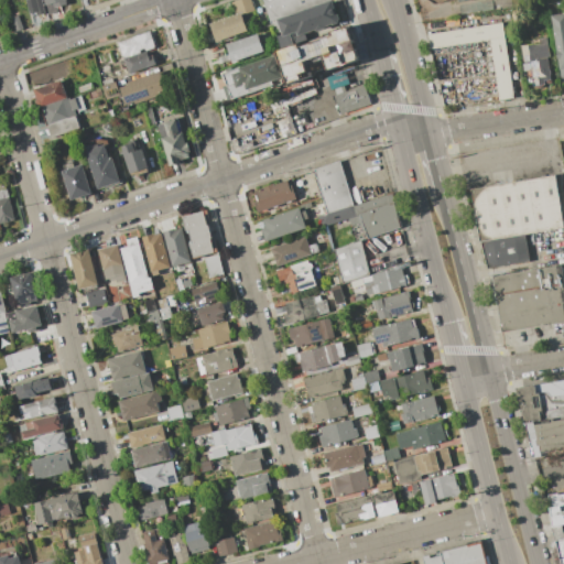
[(43,0),(46,12),(36,14),(36,11),(30,13),(26,0),(43,0)]
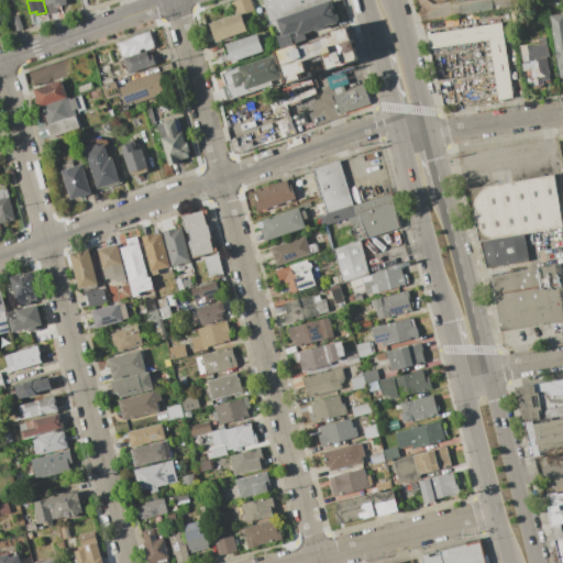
[(67,6),(65,0),(43,0),(46,10),(67,6)]
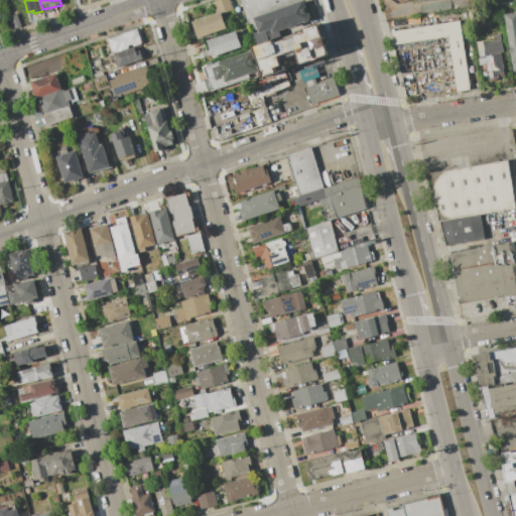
[(230,0),(233,9),(222,13),(227,28),(197,38),(191,22),(215,14),(211,2),(218,0),(230,0)]
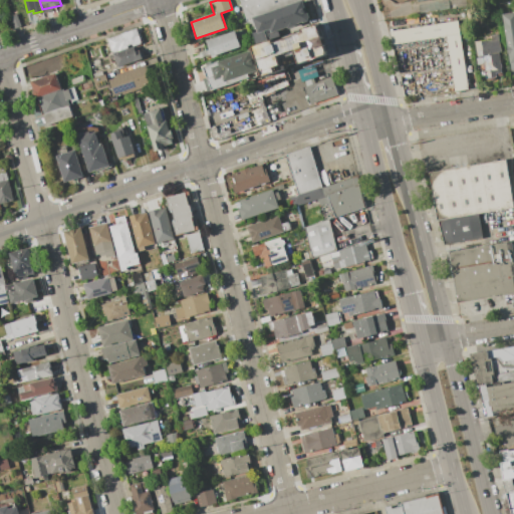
[(239,0),(299,0),(251,17),(246,19),(239,0)]
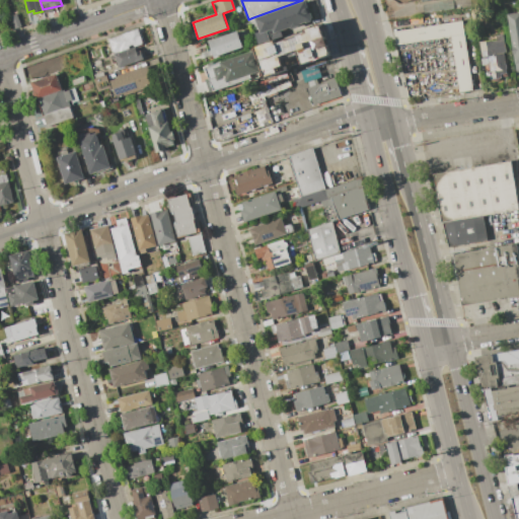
[(302,0),(305,0),(312,19),(282,30),(284,36),(257,46),(253,33),(258,31),(253,17),(302,0)]
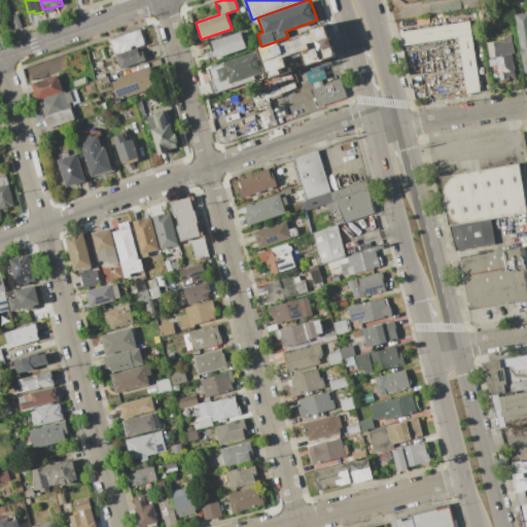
[(526,72),(525,73),(524,66),(523,66),(522,59),(521,59),(519,46),(520,46),(515,14),(526,12),(526,72)]
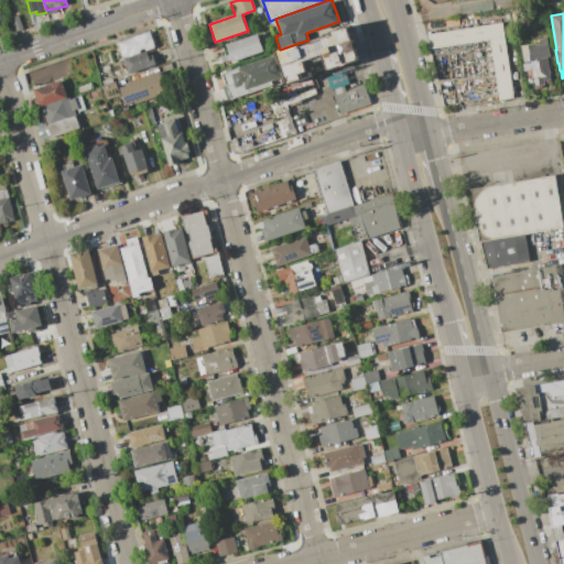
[(19,15),(23,29),(17,31),(11,18),(19,15)]
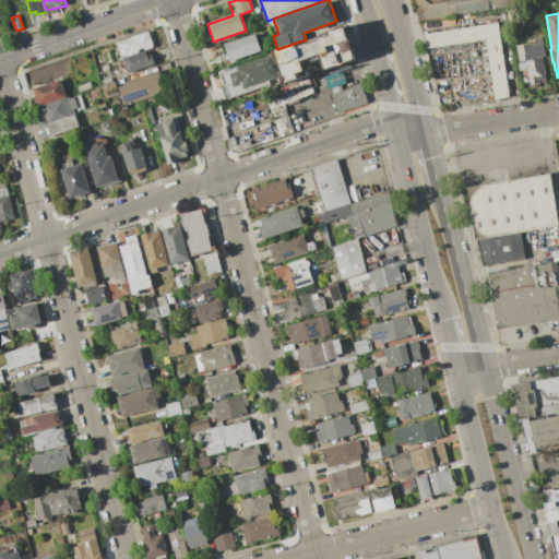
[(424,34),(498,23),(510,98),(495,100),(486,39),(427,49),(424,34)]
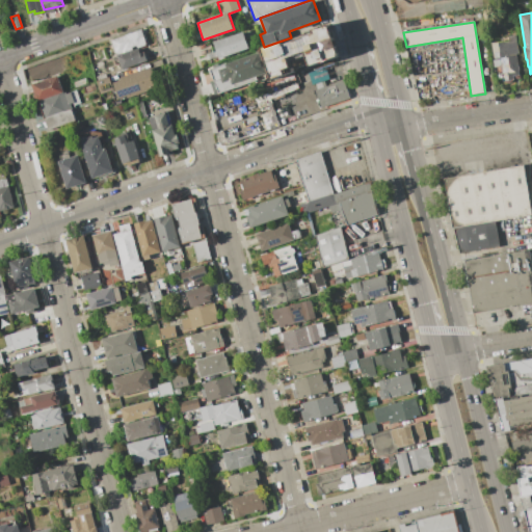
[(116,55),(111,40),(141,29),(148,45),(138,48),(137,48),(136,46),(132,48),(133,50),(116,55)]
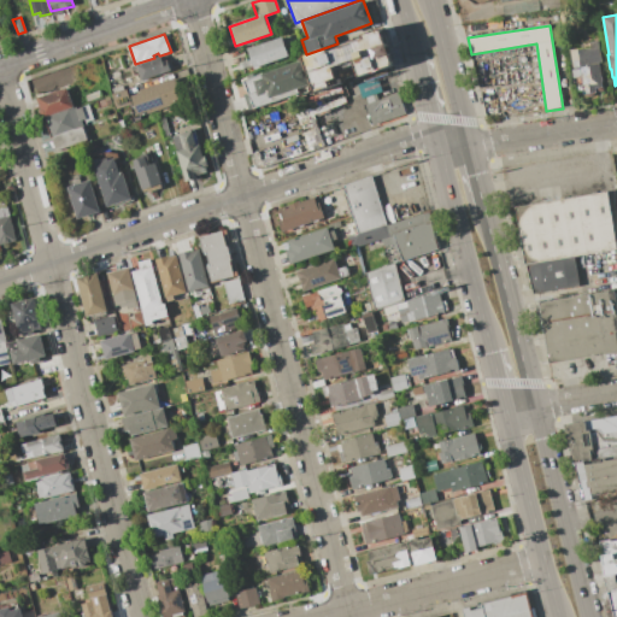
[(374,35),(380,60),(340,70),(338,64),(328,66),(327,62),(318,64),(317,58),(324,56),(323,52),(334,50),(333,46),(374,35)]
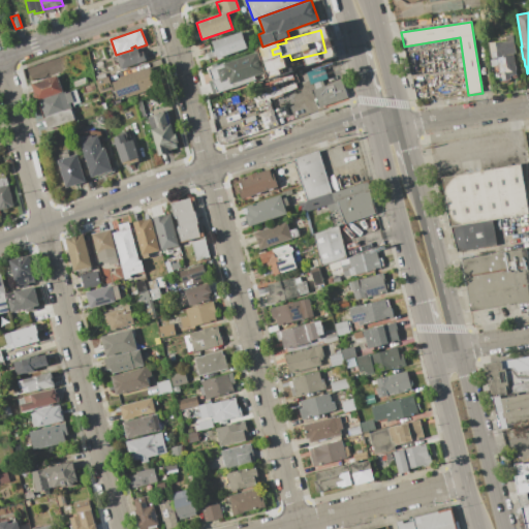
[(243,31),(249,48),(218,59),(212,41),(243,31)]
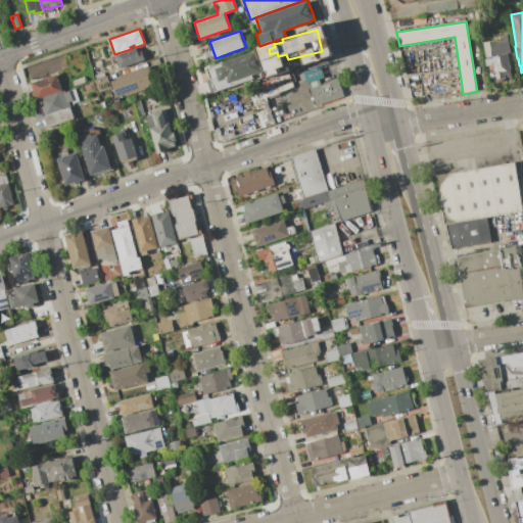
[(508,35),(511,53),(508,53),(511,74),(505,75),(505,79),(494,80),(491,58),(485,58),(483,42),(495,40),(496,41),(501,41),(500,36),(508,35)]
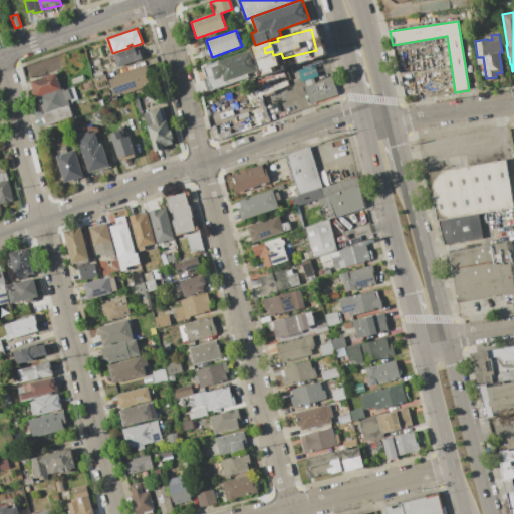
[(112,53),(129,48),(133,46),(134,46),(136,51),(140,50),(143,58),(117,67),(112,53)]
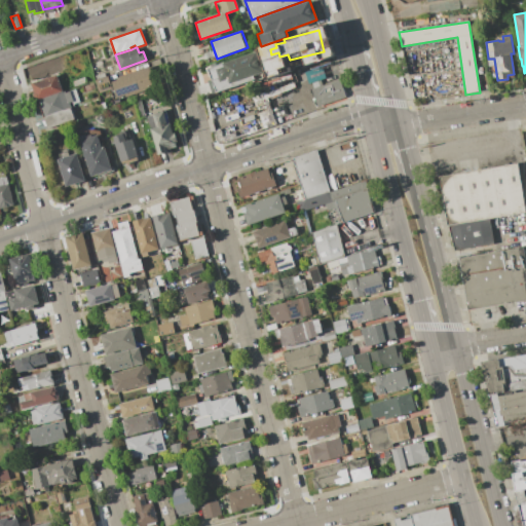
[(262,76),(255,52),(207,67),(215,90),(262,76)]
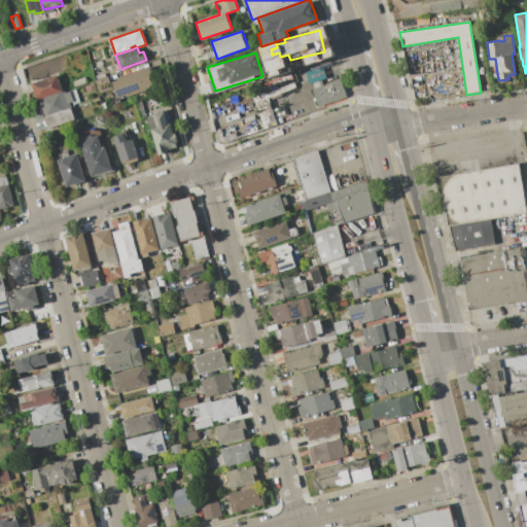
[(431,95),(433,77),(426,76),(428,60),(416,59),(412,93),(431,95)]
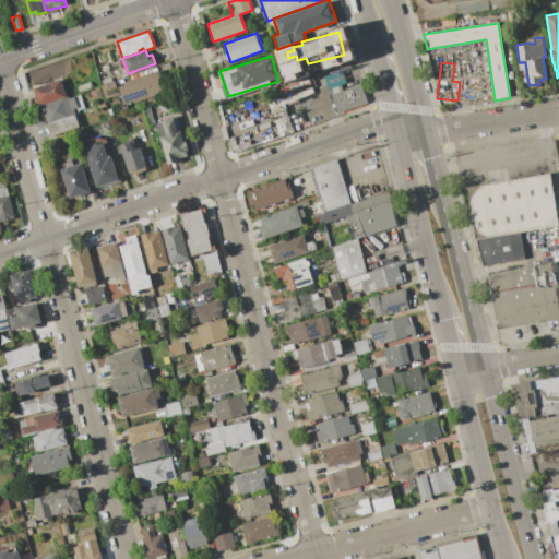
[(158,70),(166,92),(152,97),(153,99),(147,102),(146,98),(134,103),(133,100),(125,104),(118,84),(158,70)]
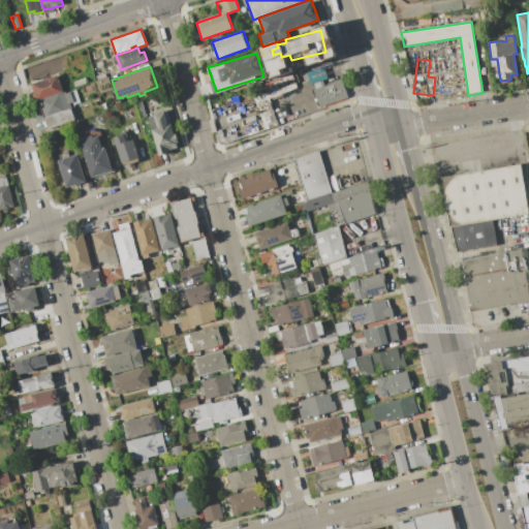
[(57,74),(63,92),(39,100),(37,101),(30,84),(57,74)]
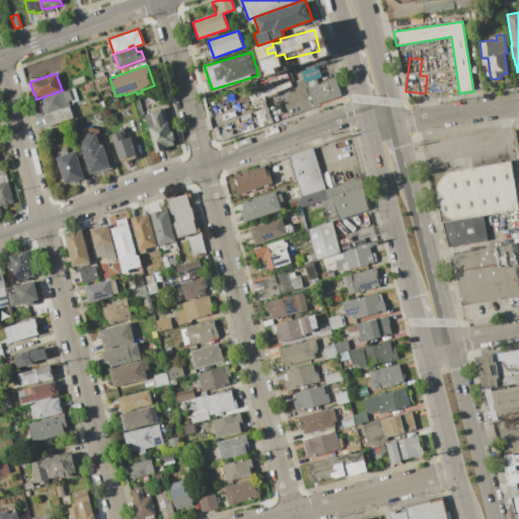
[(106,75),(110,87),(97,91),(93,79),(106,75)]
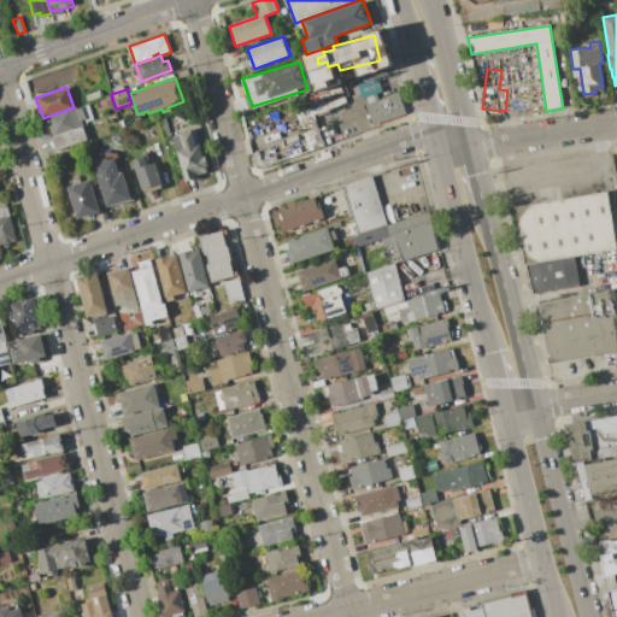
[(365,104),(398,92),(405,112),(372,124),(365,104)]
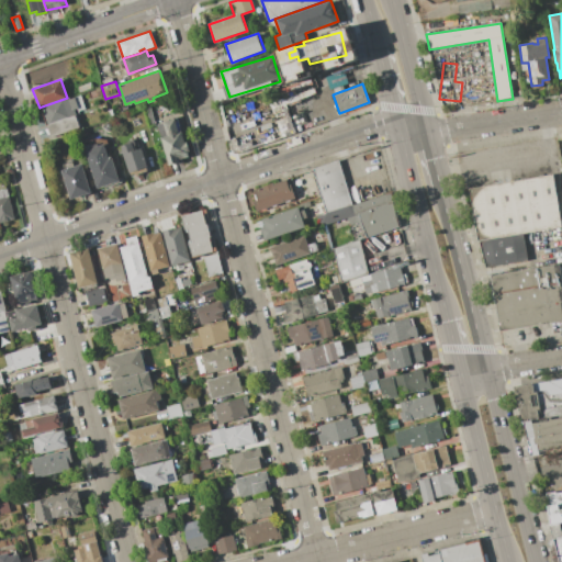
[(67,98),(69,97),(70,99),(80,94),(86,109),(78,112),(77,109),(74,110),(76,114),(75,114),(48,124),(42,107),(67,98)]
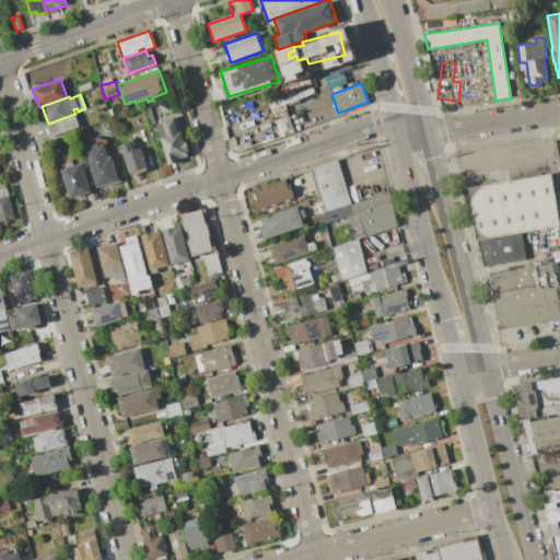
[(287,109),(272,115),(268,103),(283,98),(287,109)]
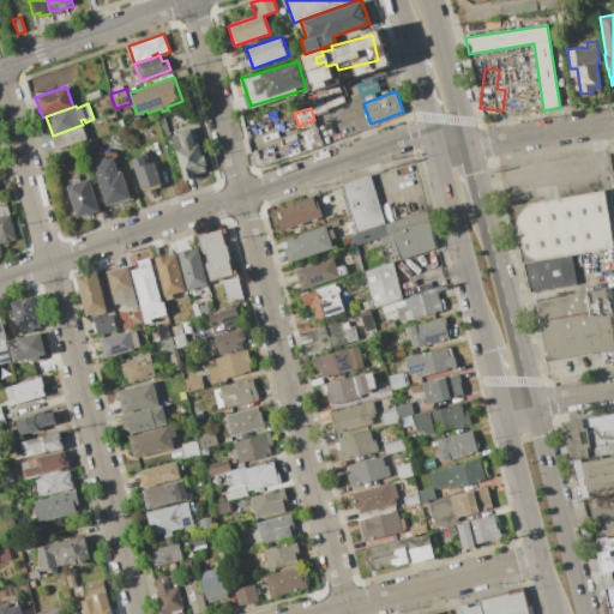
[(164,115),(169,136),(162,138),(157,118),(164,115)]
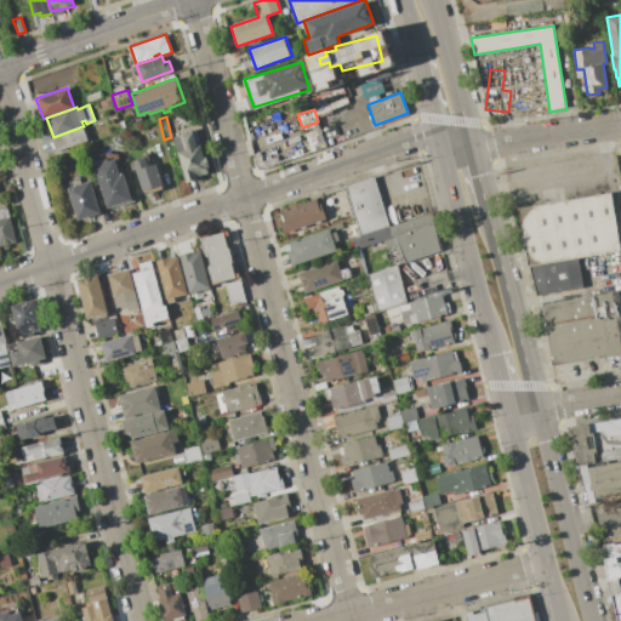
[(83,126),(87,141),(57,152),(51,138),(53,137),(83,126)]
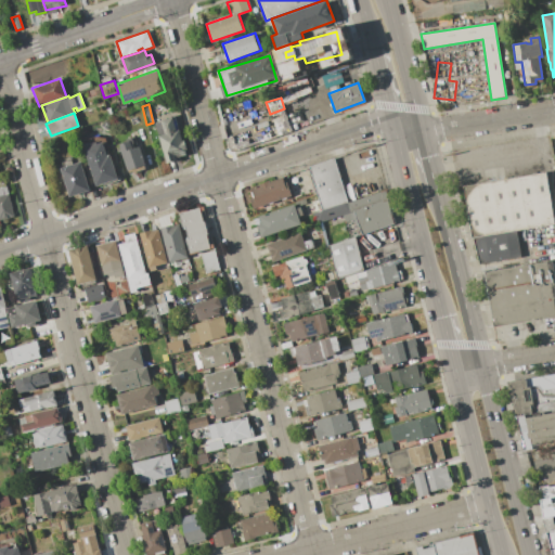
[(286,114),(292,131),(278,136),(272,119),(286,114)]
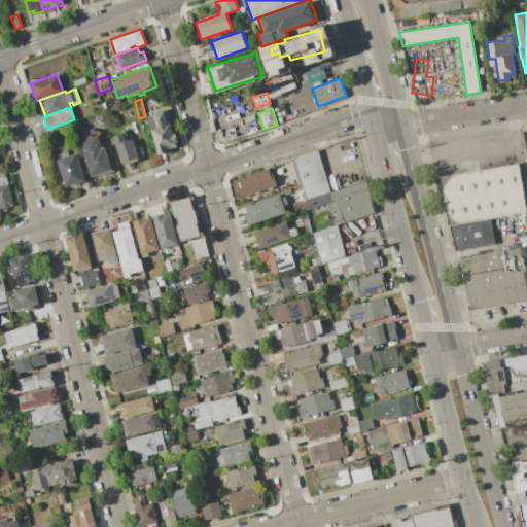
[(147,116),(167,111),(174,134),(175,133),(178,142),(176,142),(177,145),(167,148),(168,152),(159,154),(147,116)]
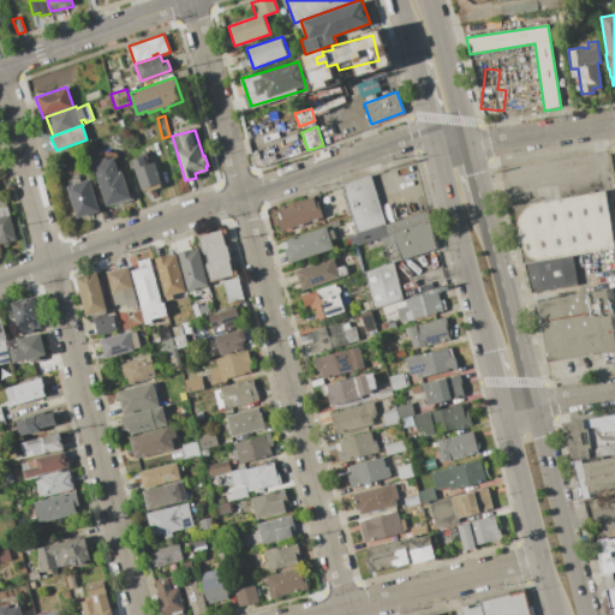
[(161,183),(142,190),(131,161),(144,156),(148,165),(154,162),(161,183)]
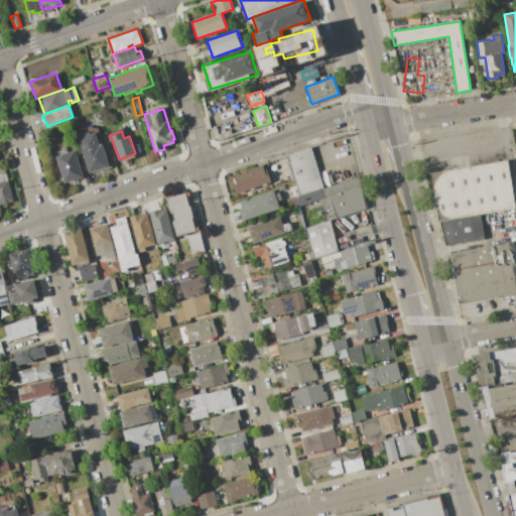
[(78,137),(96,132),(100,144),(102,143),(110,166),(90,173),(78,137)]
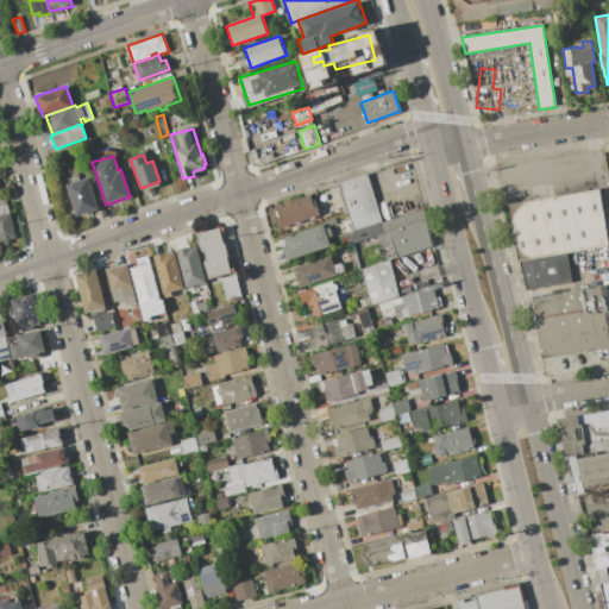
[(388,231),(376,236),(347,245),(339,221),(350,219),(338,183),(368,174),(382,223),(424,208),(426,219),(388,231)]
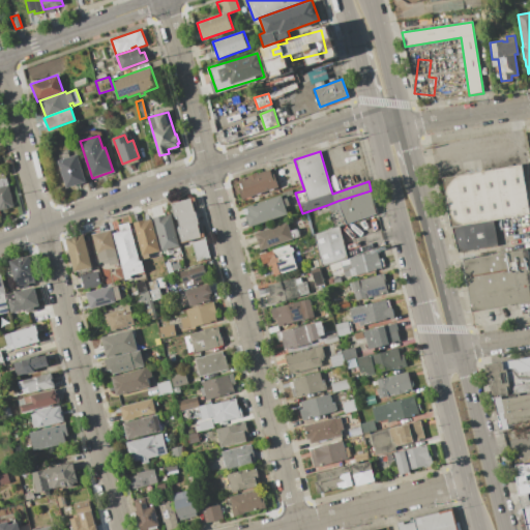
[(78,154),(86,182),(67,188),(58,160),(78,154)]
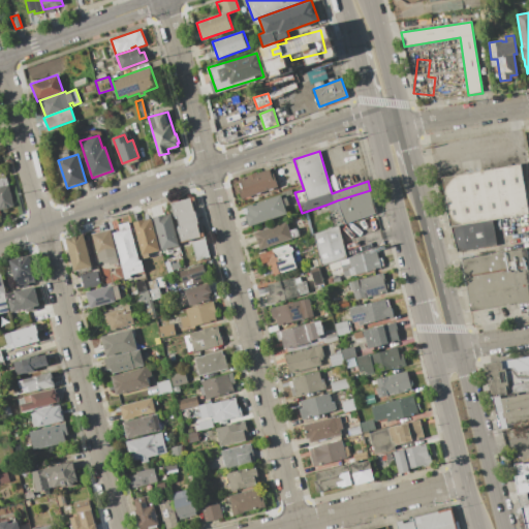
[(521,164),(528,214),(493,220),(496,245),(457,252),(450,226),(441,178),(521,164)]
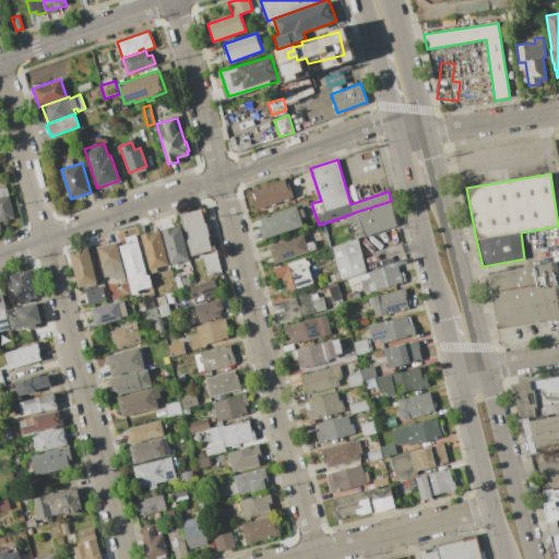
[(294,195),(256,210),(252,201),(256,199),(252,190),(262,186),(271,182),(284,178),(287,186),(289,185),(294,195)]
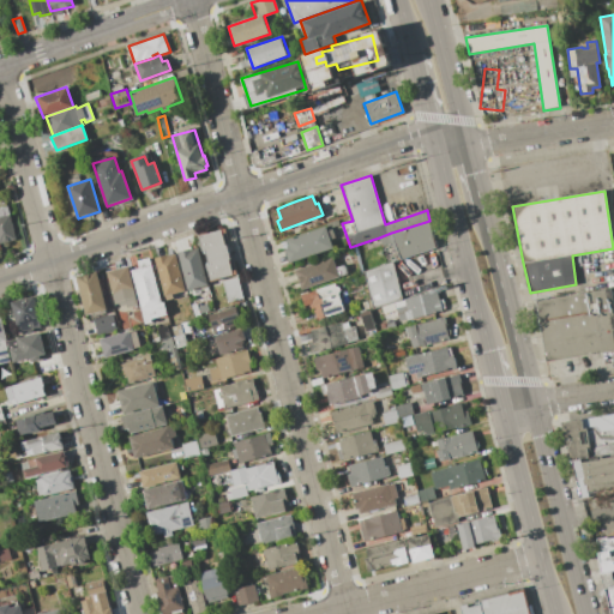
[(17,239),(0,244),(0,208),(7,206),(17,239)]
